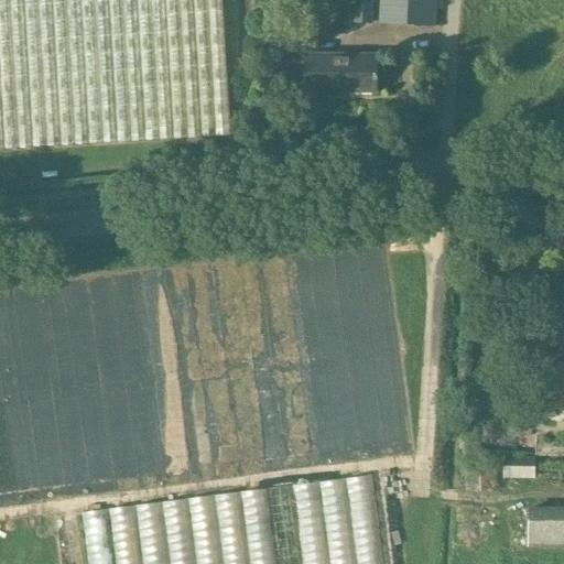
[(0,0),(0,148),(231,134),(223,0),(0,0)]
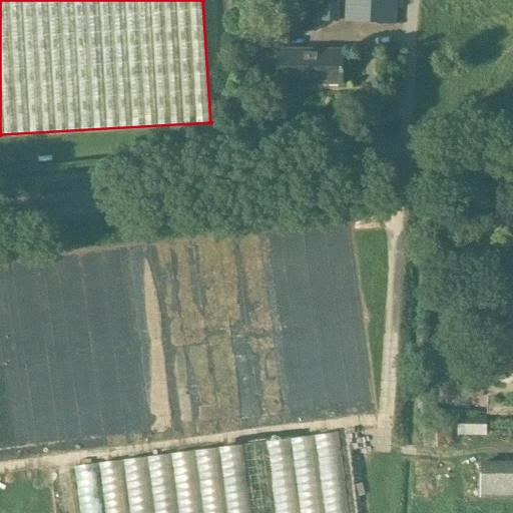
[(323,0),(323,20),(339,21),(340,0),(323,0)]
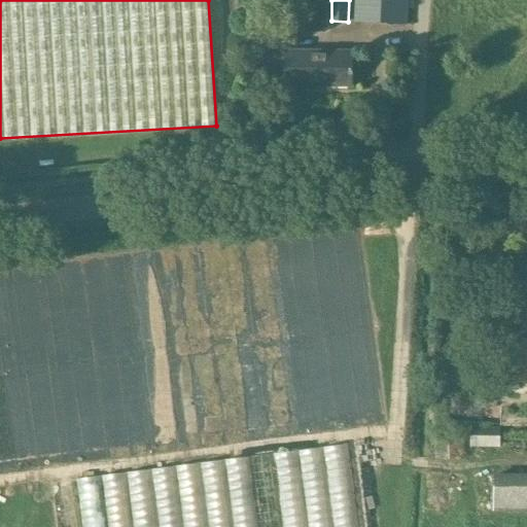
[(356,0),(356,22),(408,24),(408,0),(356,0)]
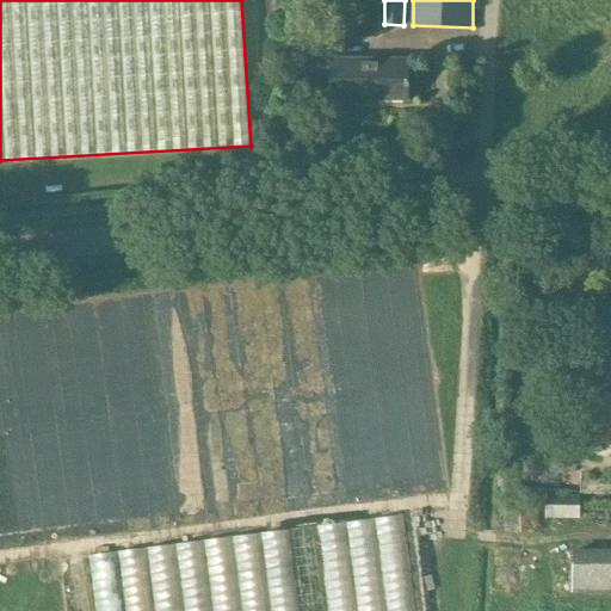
[(377,99),(408,99),(408,59),(331,57),(331,104),(377,104),(377,99)]
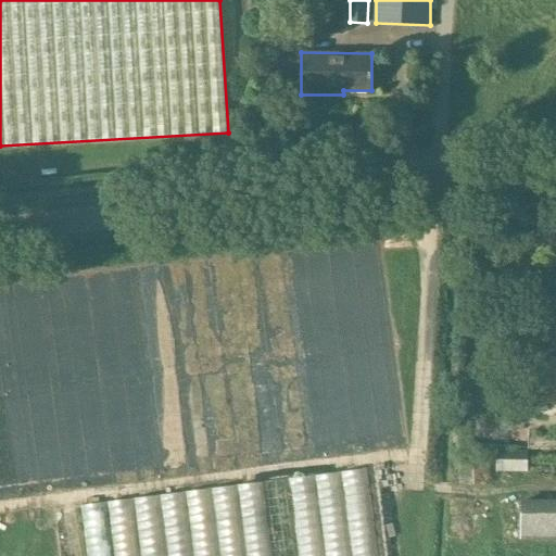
[(535,401),(555,402),(555,356),(536,355),(535,401)]
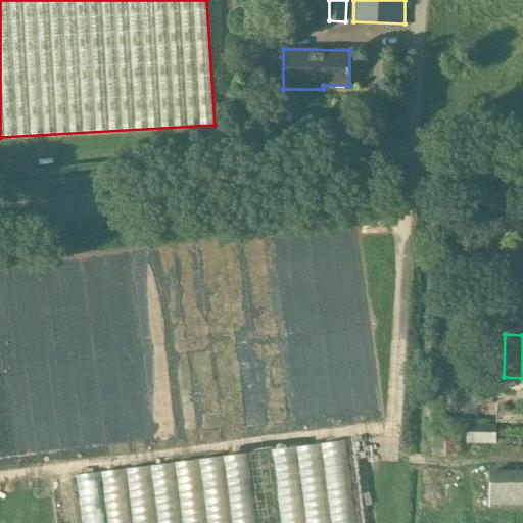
[(495,443),(496,424),(496,422),(467,422),(467,442),(495,443)]
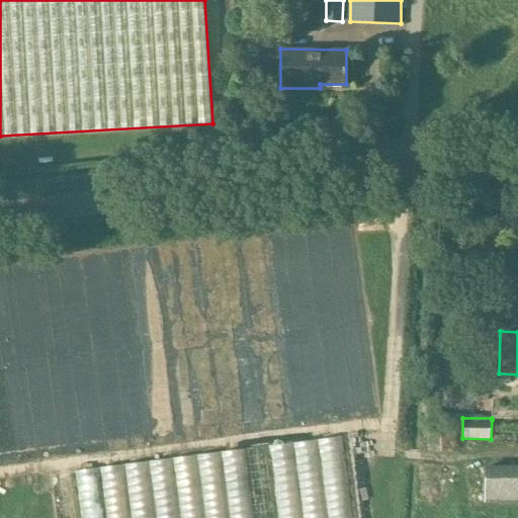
[(312,441),(77,467),(82,517),(352,517),(343,436),(316,470),(312,442),(312,441)]
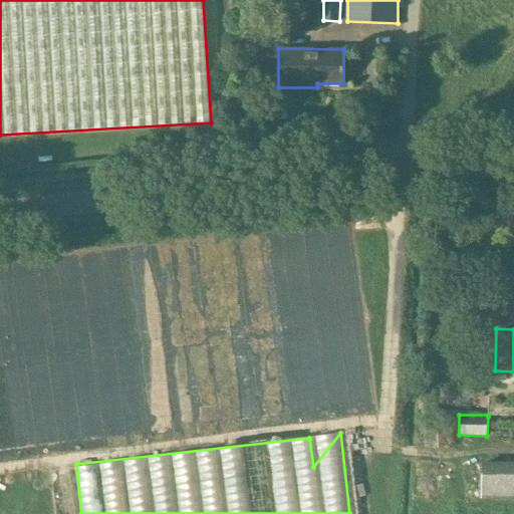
[(481,499),(513,499),(513,462),(482,463),(481,499)]
